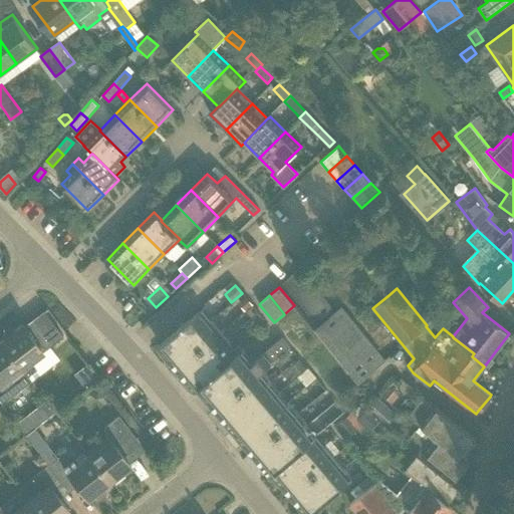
[(246,296),(238,303),(240,305),(244,310),(252,304),(246,296)]
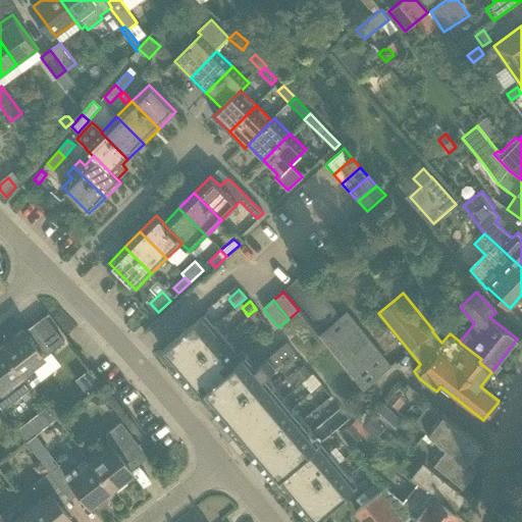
[(256,311),(250,315),(255,321),(260,316),(256,311)]
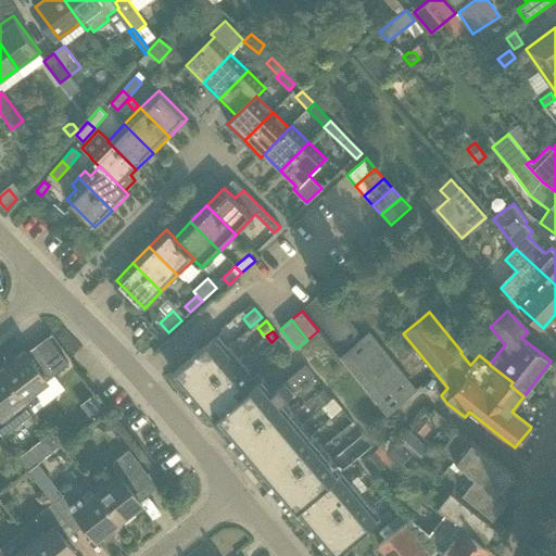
[(305,366),(281,386),(269,395),(218,335),(172,374),(212,421),(217,417),(333,555),(335,555),(381,518),(283,402),(314,376),(305,366)]
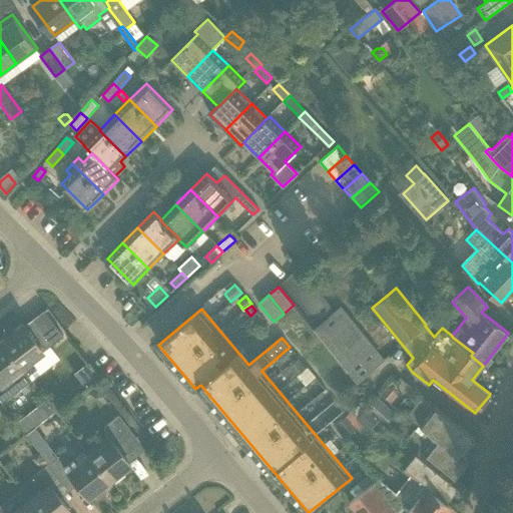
[(21,325),(0,341),(27,376),(35,370),(29,362),(52,344),(63,336),(43,310),(32,319),(37,325),(27,332),(23,326),(21,325)]
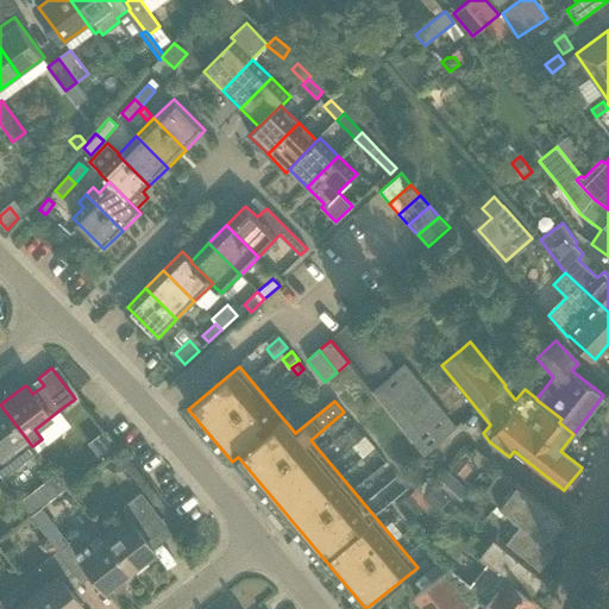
[(32,446),(0,405),(0,478),(1,479),(37,452),(32,446)]
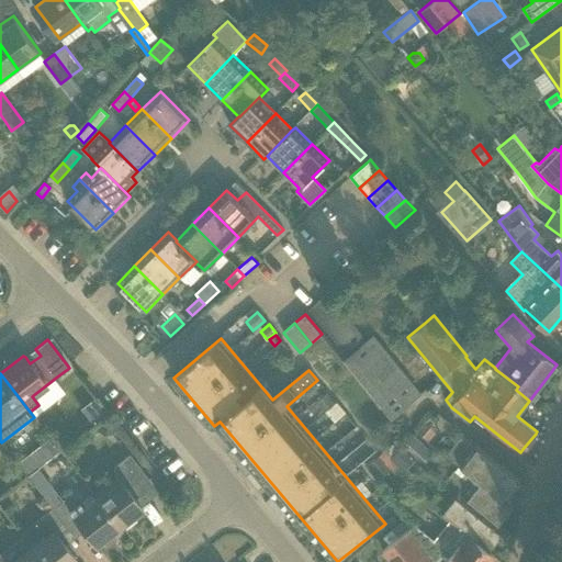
[(393,420),(423,395),(409,379),(379,403),(393,420)]
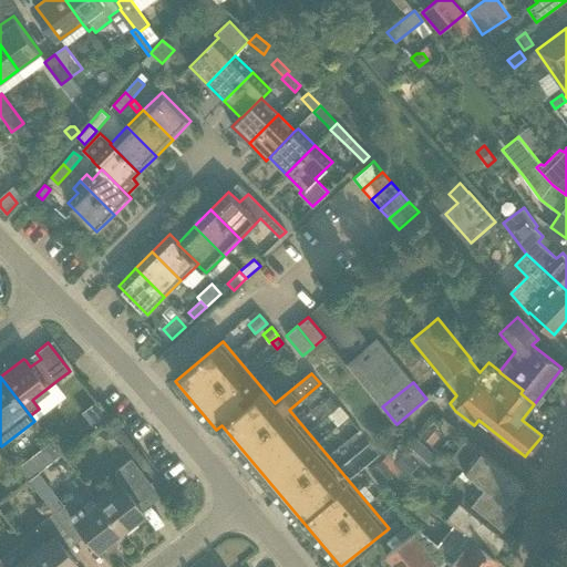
[(330,395),(319,405),(328,415),(329,414),(339,406),(330,395)]
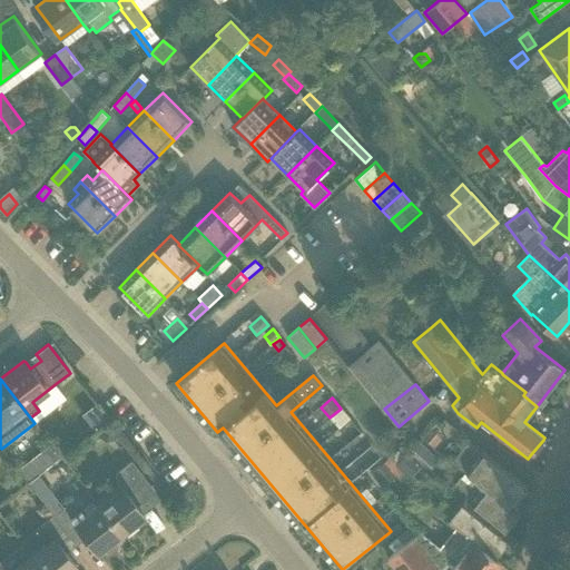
[(341,409),(331,416),(338,428),(350,419),(341,409)]
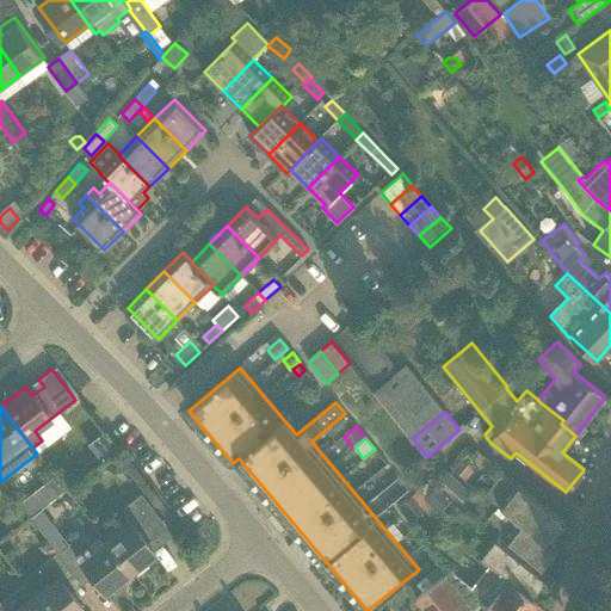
[(466,461),(457,471),(467,479),(475,469),(466,461)]
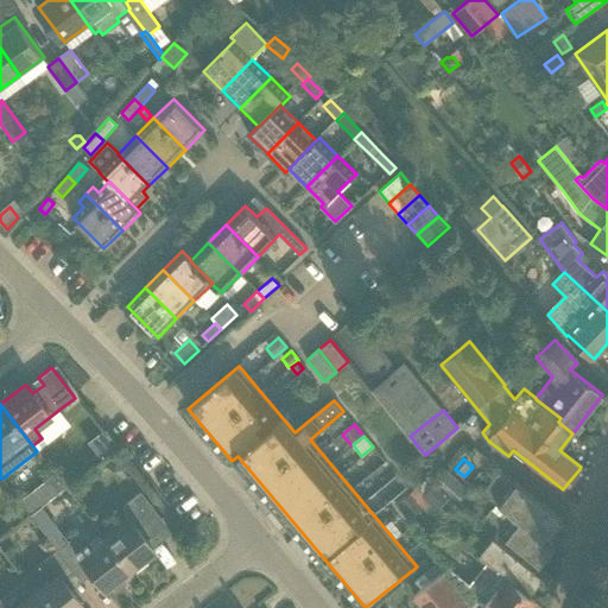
[(70,470),(58,479),(64,487),(76,479),(70,470)]
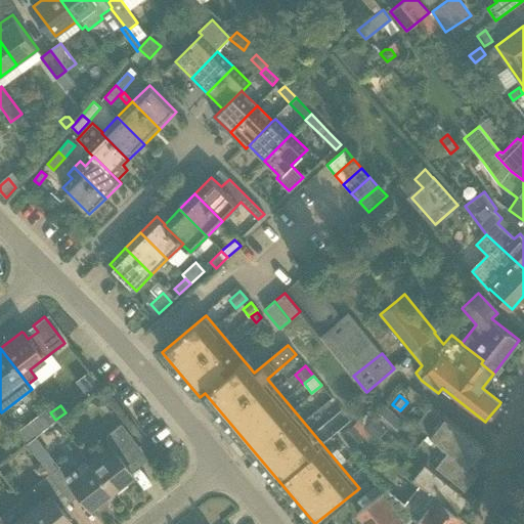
[(377,417),(391,432),(392,432),(394,433),(403,424),(385,407),(377,417)]
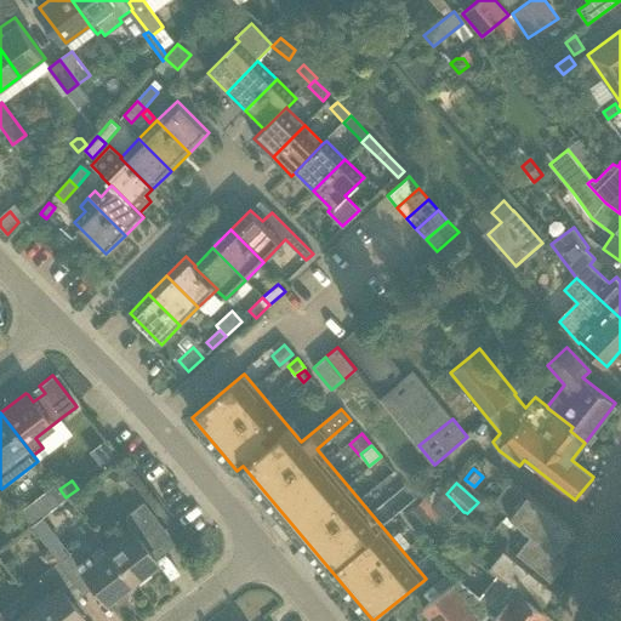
[(575,531),(524,494),(523,494),(508,483),(494,502),(520,523),(559,553),(575,531)]
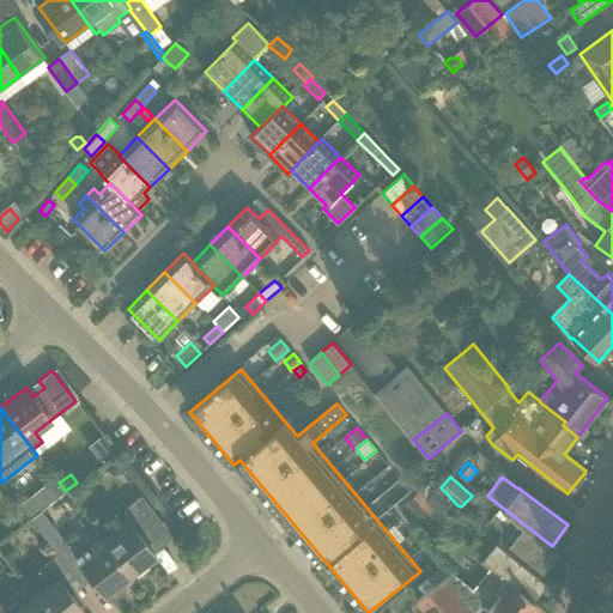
[(54,478),(43,487),(47,492),(40,497),(46,504),(65,490),(54,478)]
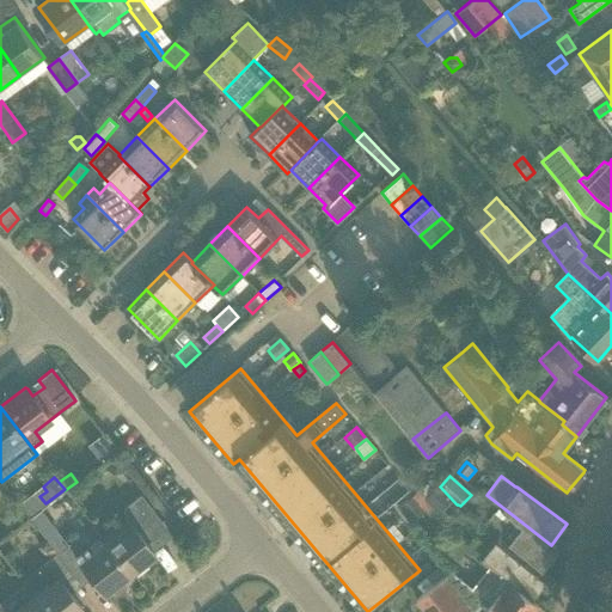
[(439,487),(426,500),(444,518),(457,505),(440,487),(439,487)]
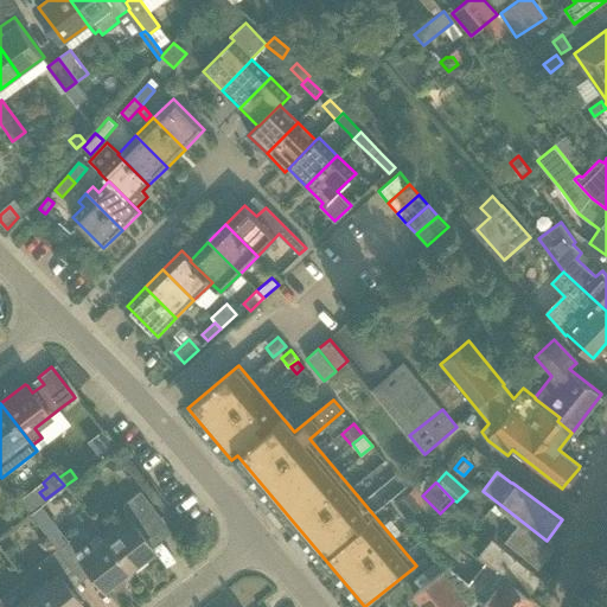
[(31,490),(18,499),(29,515),(42,504),(31,490)]
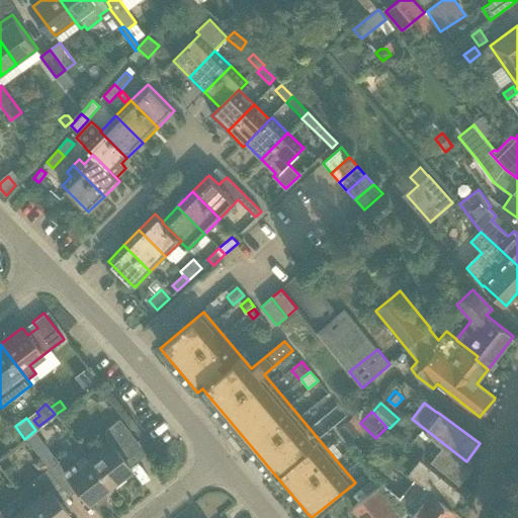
[(102,432),(109,441),(88,457),(109,485),(131,468),(124,460),(134,453),(123,439),(131,433),(118,419),(102,432)]
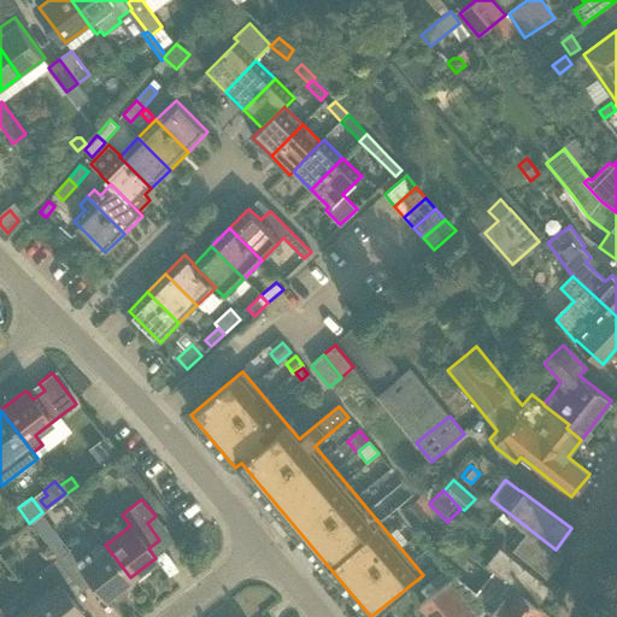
[(430,516),(418,500),(403,512),(415,528),(430,516)]
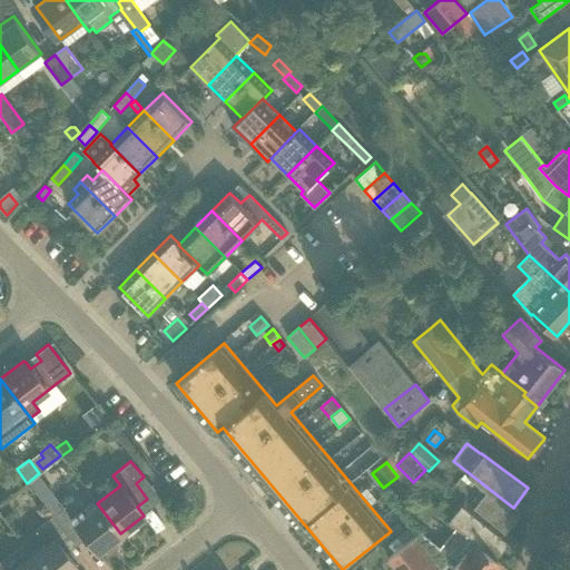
[(454,485),(451,491),(464,500),(504,532),(520,512),(513,508),(478,480),(473,485),(461,478),(455,485),(454,485)]
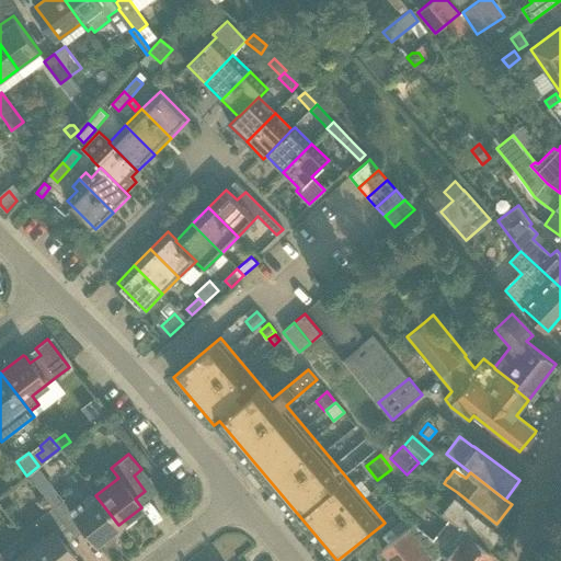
[(442,473),(438,478),(444,483),(447,478),(442,473)]
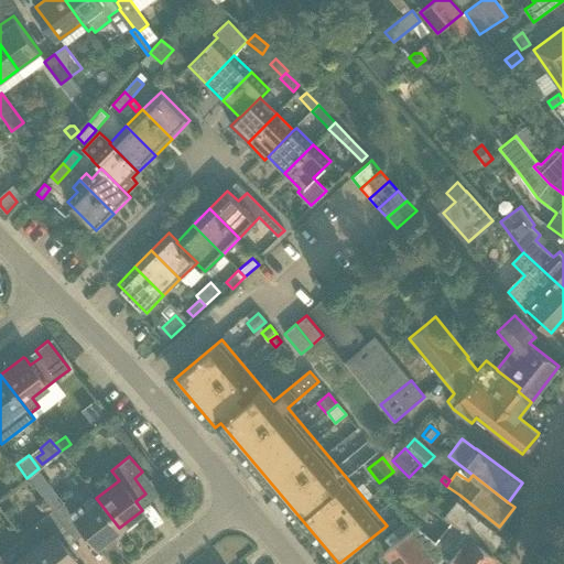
[(96,498),(83,509),(72,495),(52,510),(68,531),(78,523),(96,546),(119,528),(96,498)]
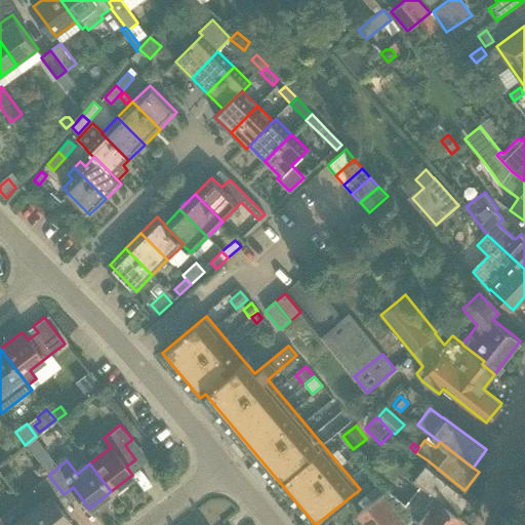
[(465,490),(428,460),(413,479),(421,486),(457,513),(471,494),(465,490)]
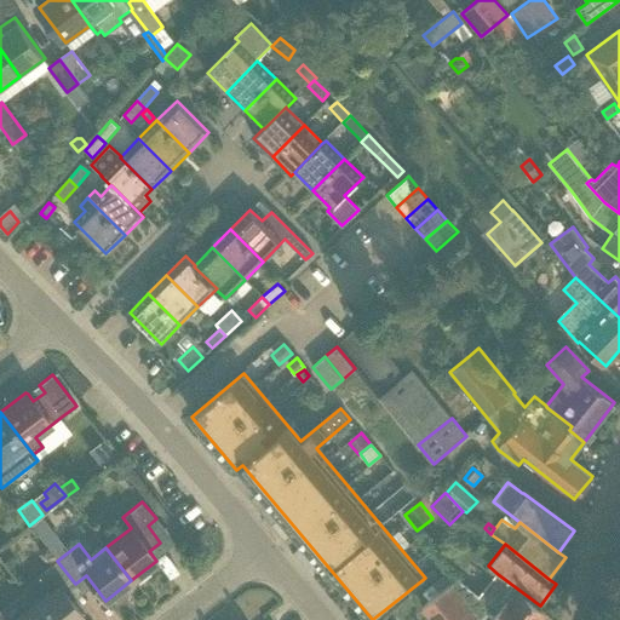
[(49,592),(33,604),(45,619),(79,619),(84,616),(64,592),(75,584),(57,561),(36,577),(49,592)]
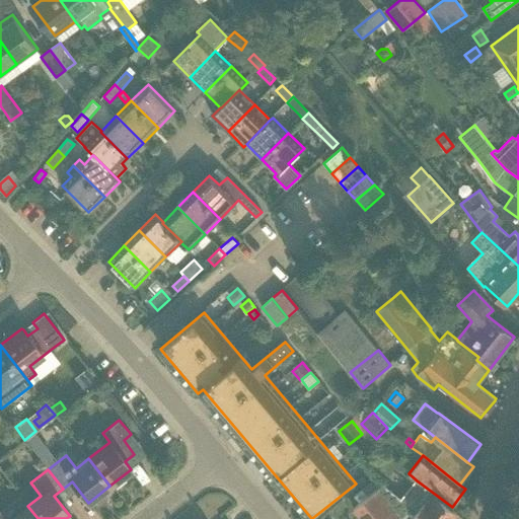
[(386,480),(377,489),(401,518),(404,518),(409,516),(411,514),(417,518),(457,518),(458,517),(456,515),(458,512),(452,507),(417,480),(409,491),(411,492),(402,503),(400,498),(386,480)]
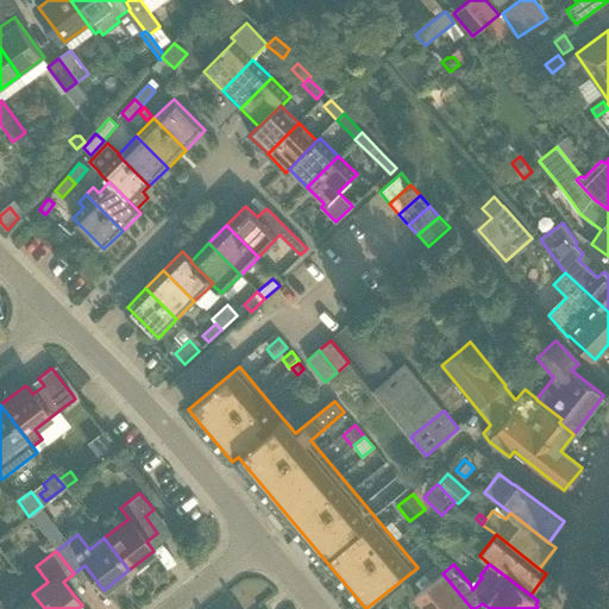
[(471,608),(443,573),(415,596),(425,608),(471,608)]
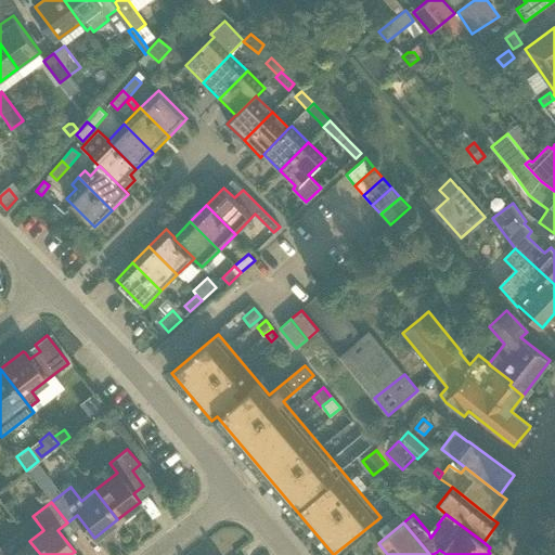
[(40,554),(29,541),(10,554),(40,554)]
